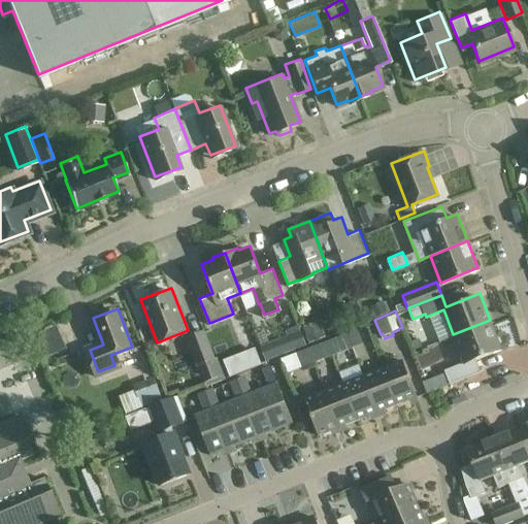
[(443,369),(450,383),(480,370),(474,357),(500,347),(490,320),(453,334),(463,361),(443,369)]
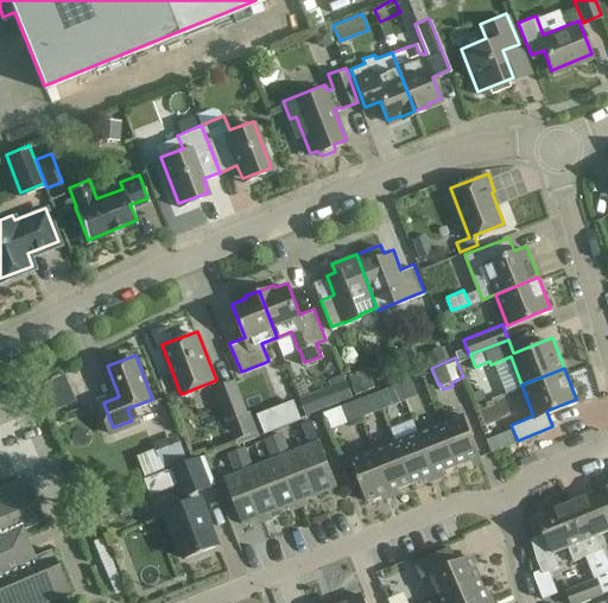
[(398,381),(405,398),(417,393),(411,376),(398,381)]
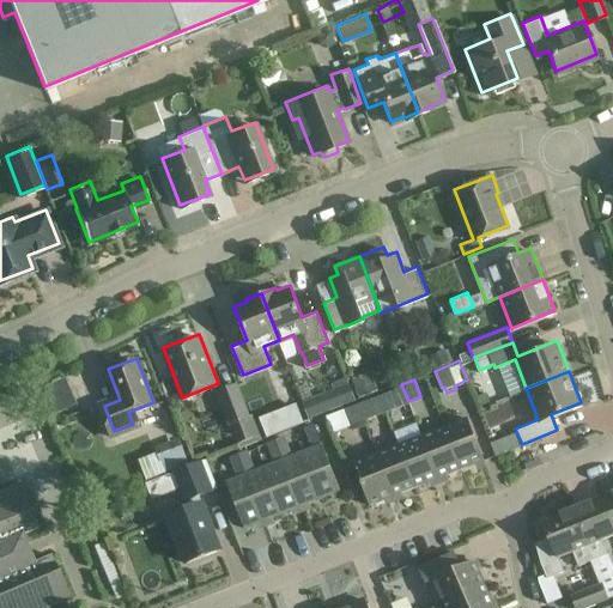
[(230,423),(238,447),(261,438),(253,413),(249,414),(237,382),(216,390),(228,424),(230,423)]
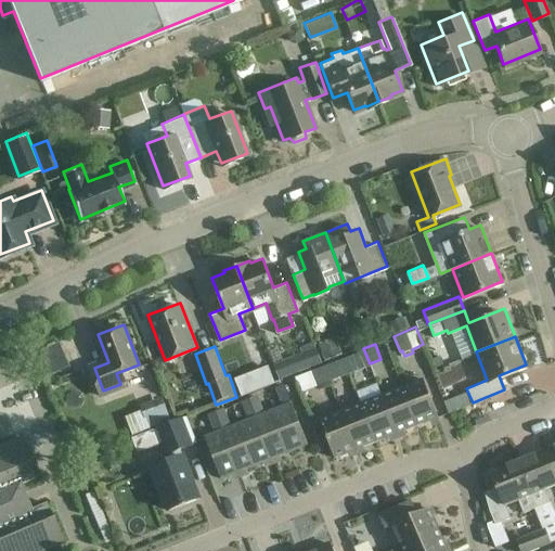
[(344,356),(349,371),(370,363),(363,348),(344,356)]
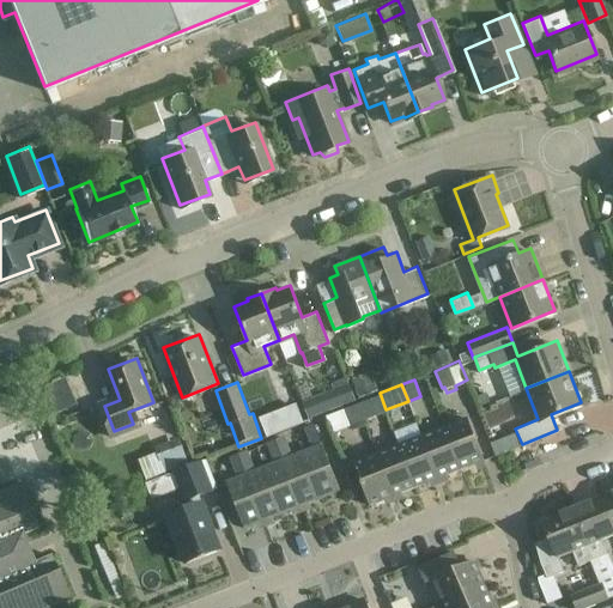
[(357,402),(363,419),(386,409),(380,393),(357,402)]
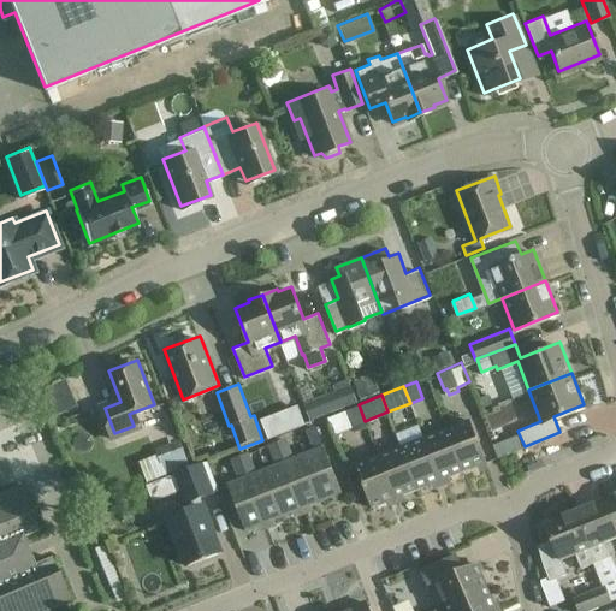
[(259,414),(266,435),(302,422),(294,402),(259,414)]
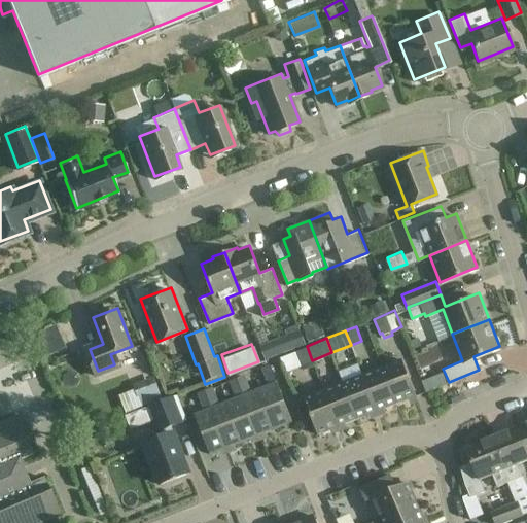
[(312,360),(307,346),(286,354),(291,368),(312,360)]
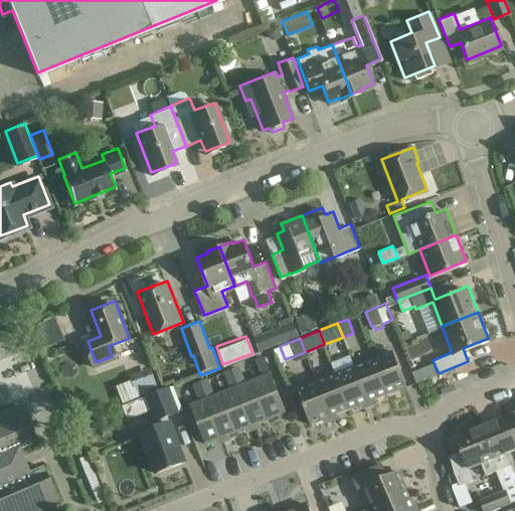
[(392,349),(373,357),(386,392),(406,384),(392,349)]
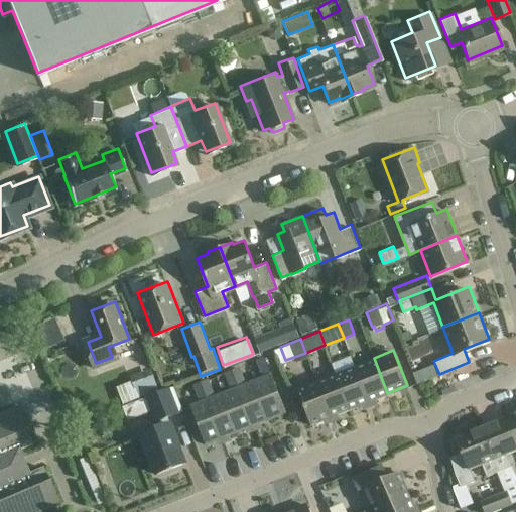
[(254,379),(269,418),(285,412),(270,373),(269,373),(262,356),(255,359),(262,376),(254,379)]
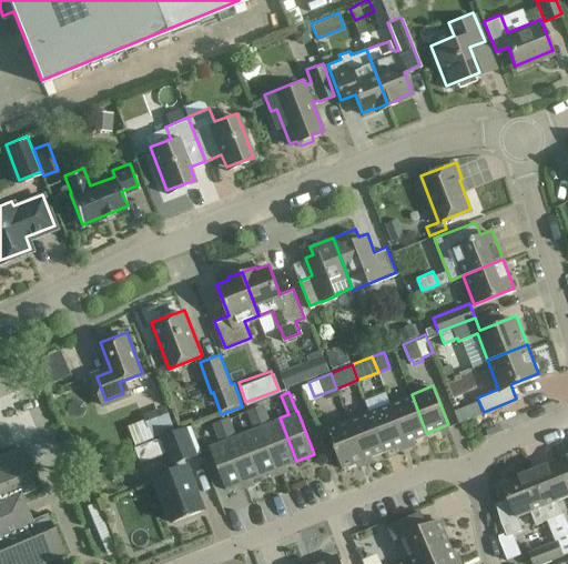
[(412,394),(391,402),(405,442),(426,433),(412,394)]
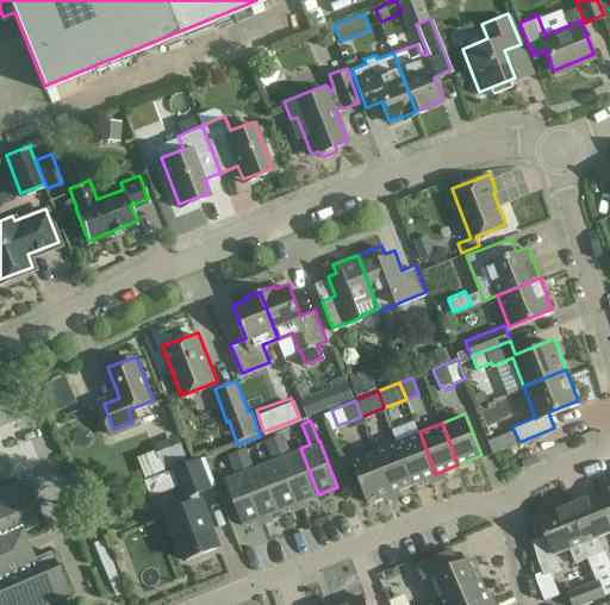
[(274,434),(299,501),(318,494),(300,448),(291,451),(281,430),(274,434)]
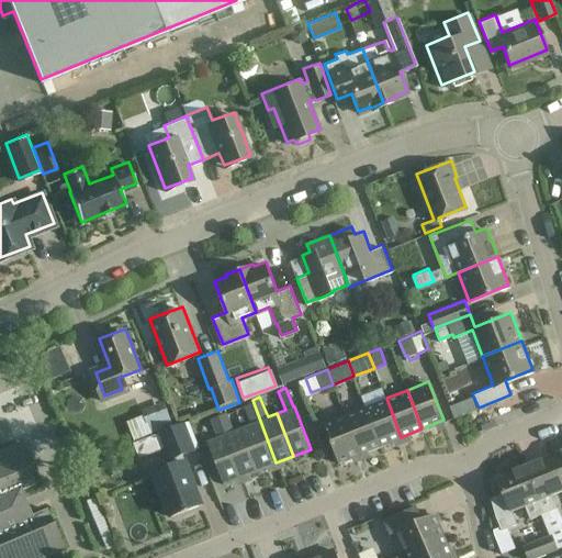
[(386,398),(366,406),(381,445),(401,437),(386,398)]
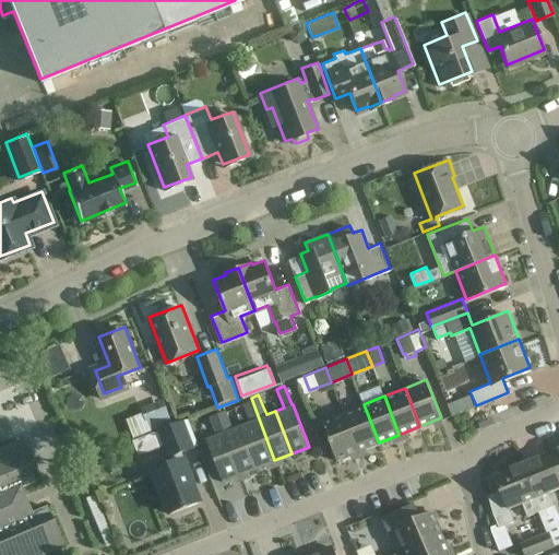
[(241,424),(258,467),(274,460),(251,398),(242,402),(250,421),(241,424)]
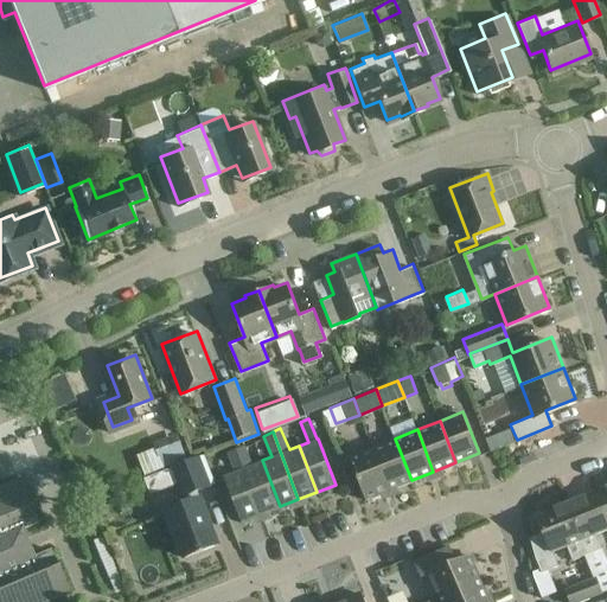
[(372,447),(389,488),(411,480),(395,439),(372,447)]
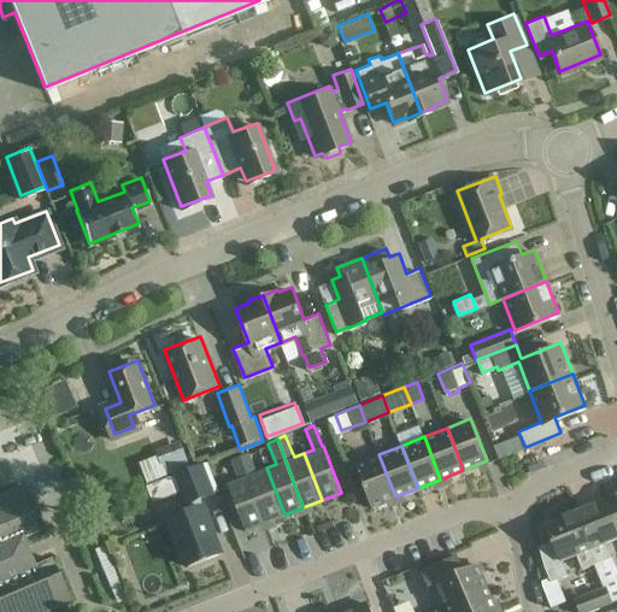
[(240,454),(266,522),(285,515),(266,468),(257,471),(248,451),(240,454)]
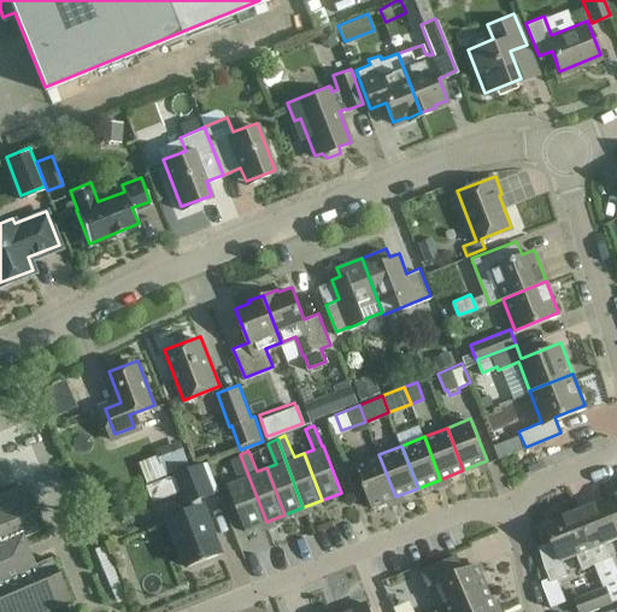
[(228,482),(246,529),(266,522),(240,454),(229,458),(238,478),(228,482)]
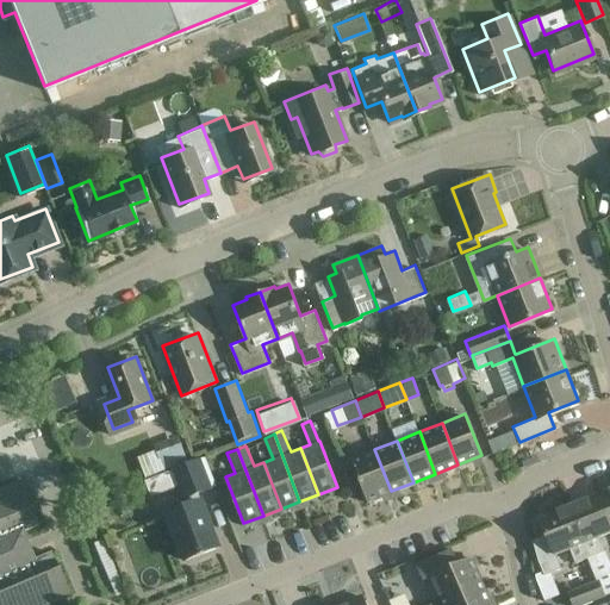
[(391,491),(374,449),(350,459),(367,500),(391,491)]
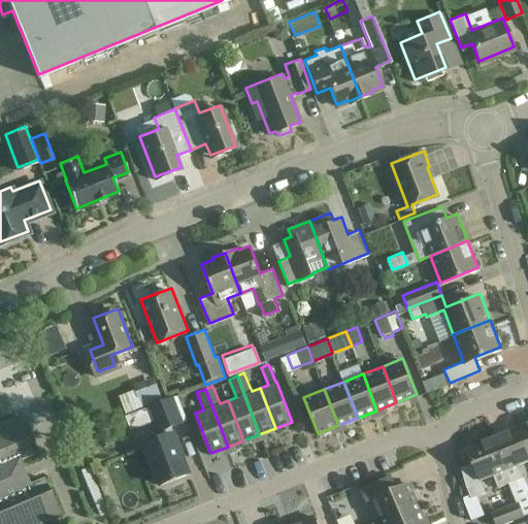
[(161,431),(163,436),(173,431),(174,433),(175,432),(172,427),(185,422),(172,393),(150,403),(146,404),(158,432),(161,431)]
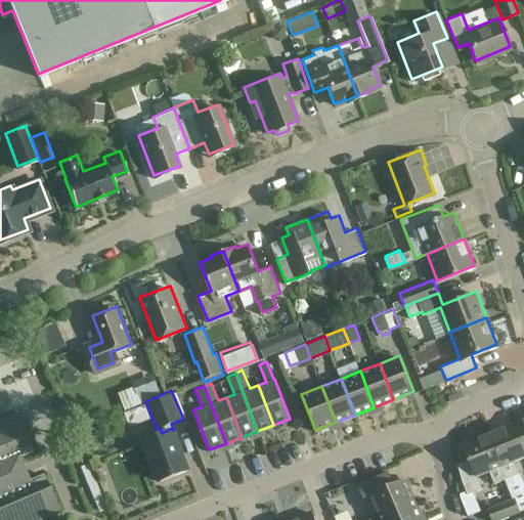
[(0,519),(31,519),(58,509),(43,471),(29,477),(19,453),(33,447),(17,410),(0,417),(0,519)]
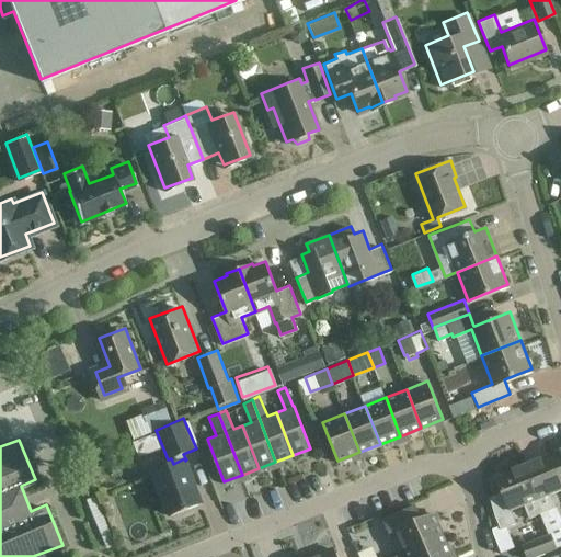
[(560,448),(550,453),(560,479),(560,448)]
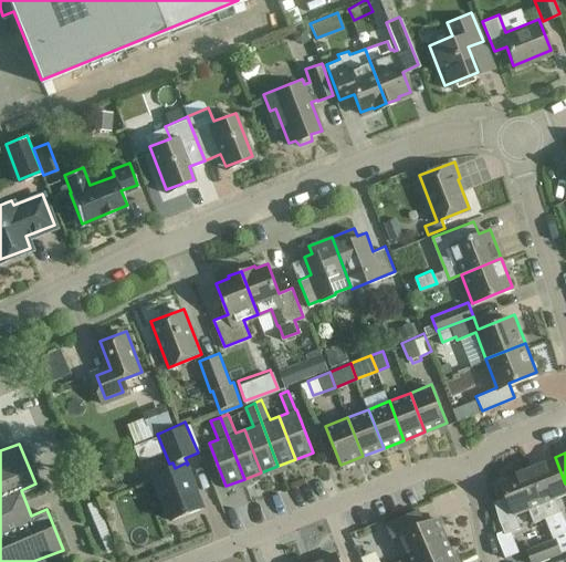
[(528,468),(547,517),(561,510),(554,497),(565,491),(565,484),(555,457),(528,468)]
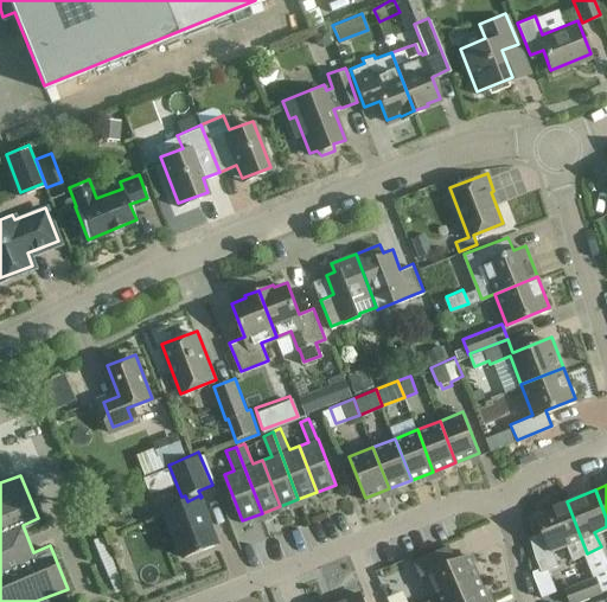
[(217,542),(200,498),(199,495),(187,501),(166,508),(184,555),(217,542)]
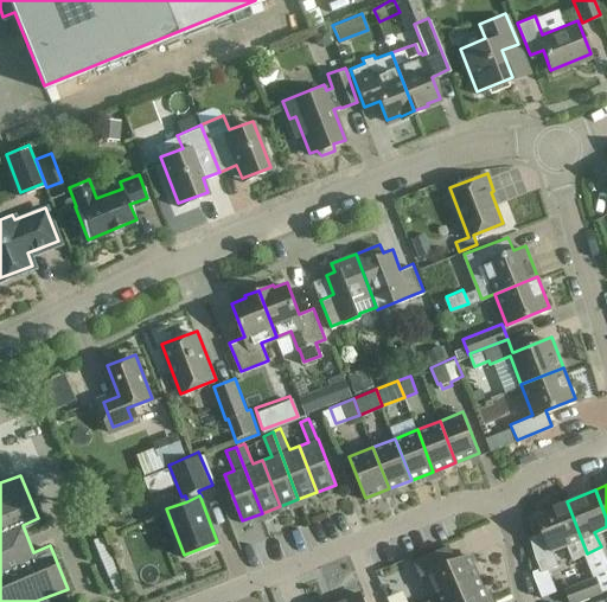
[(536,556),(542,571),(558,564),(551,549),(566,544),(573,559),(587,554),(567,501),(536,513),(543,530),(529,536),(536,556)]
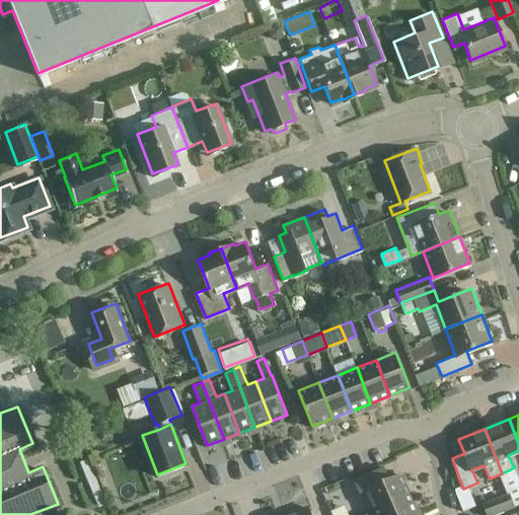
[(367,491),(374,508),(409,493),(400,472),(389,477),(384,465),(354,479),(360,494),(367,491)]
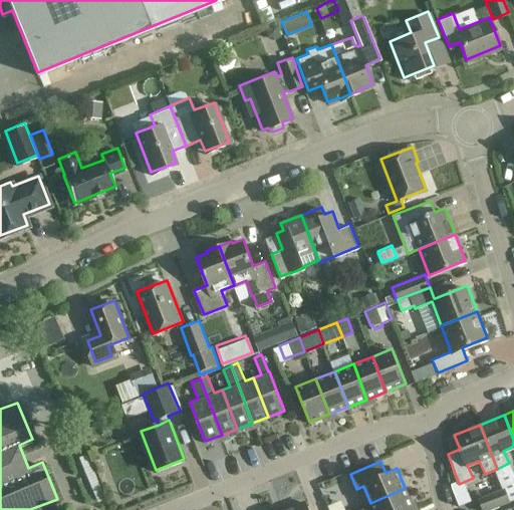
[(504,486),(477,498),(481,509),(486,509),(510,500),(504,486)]
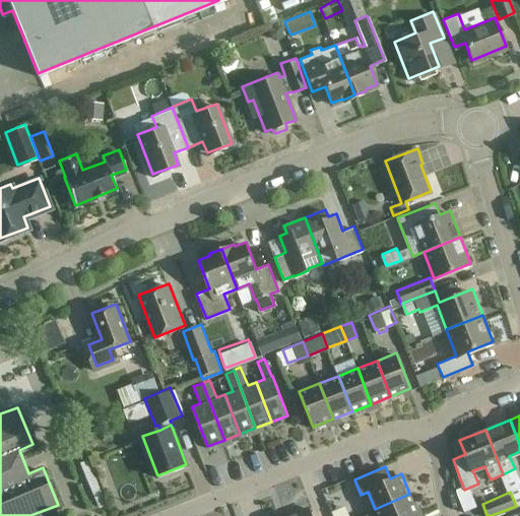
[(409,494),(375,509),(378,515),(408,515),(418,512),(409,494)]
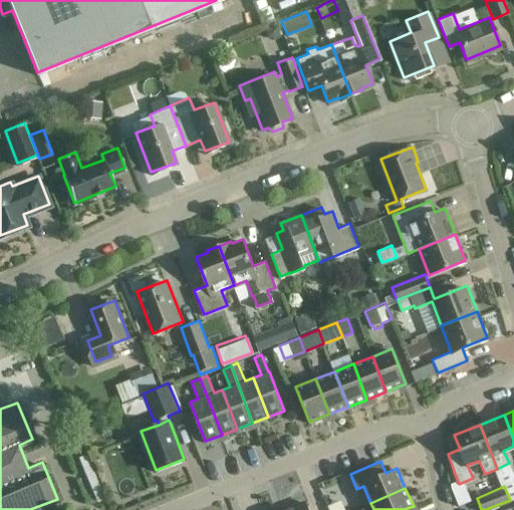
[(308,509),(304,500),(283,508),(283,509),(308,509)]
